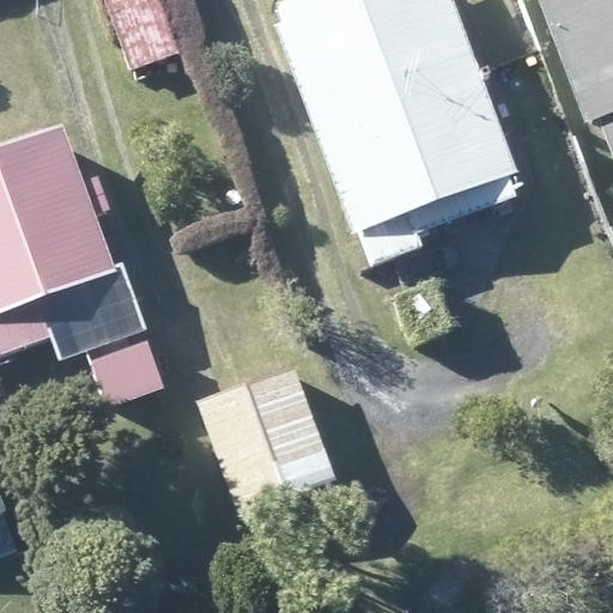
[(103,0),(131,71),(180,53),(159,0),(103,0)]
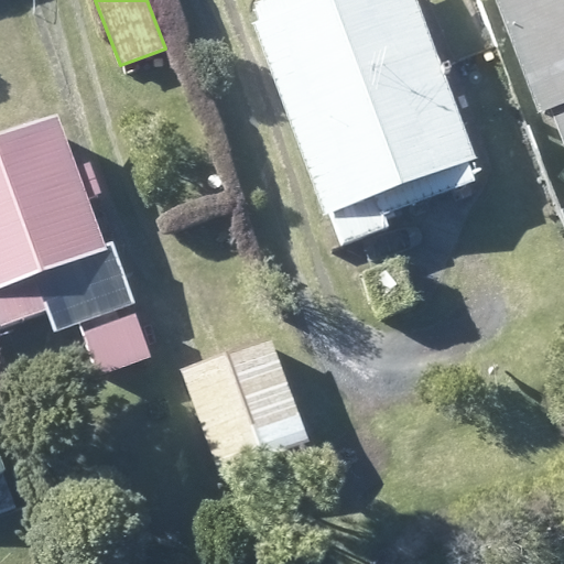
[(475,183),(474,177),(468,163),(476,160),(415,0),(266,0),(255,4),(260,22),(252,25),(324,216),(329,214),(343,246),(388,228),(384,217),(431,198),(475,183)]
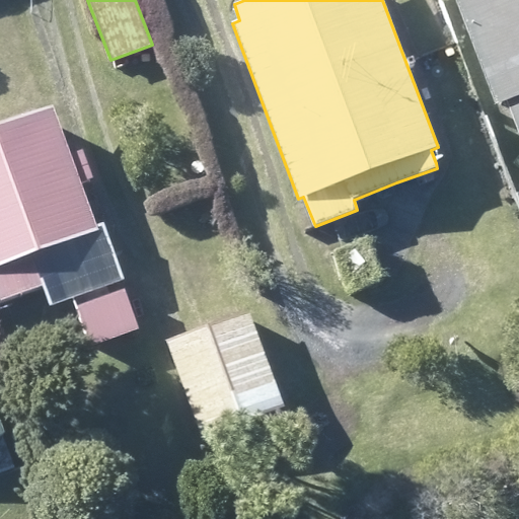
[(518,0),(454,0),(496,106),(502,103),(518,147),(518,0)]
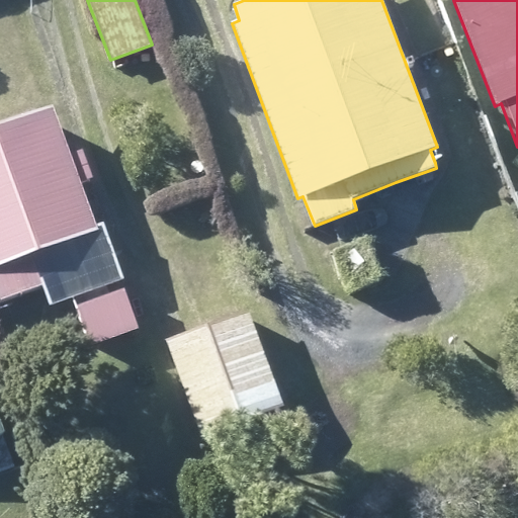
[(0,125),(0,300),(41,284),(50,306),(125,279),(104,222),(97,225),(54,107),(0,125)]
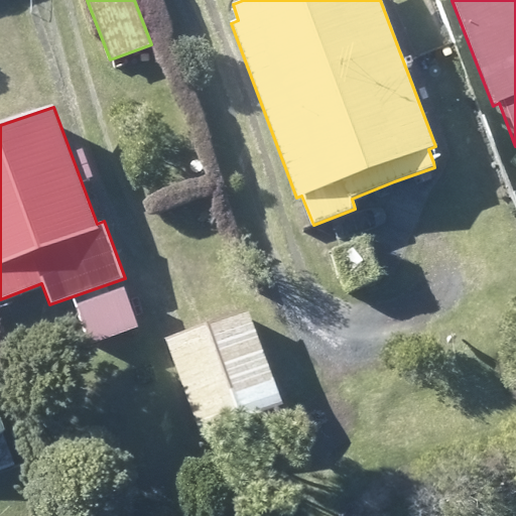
[(91,345),(138,328),(124,286),(77,303),(91,345)]
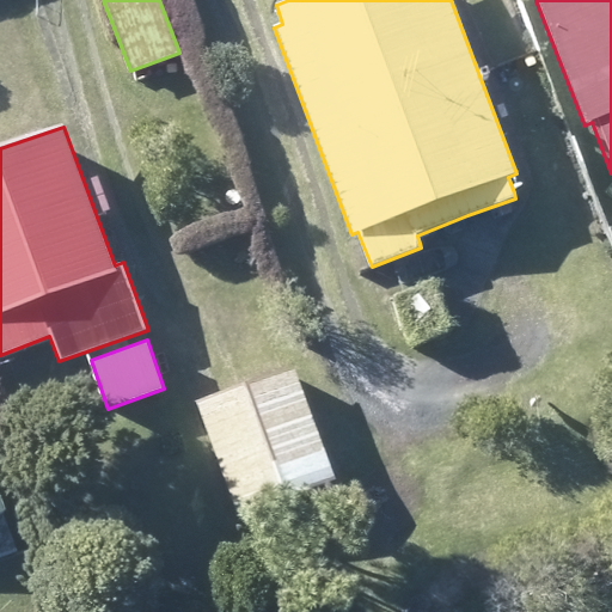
[(199,407),(238,515),(334,479),(293,371),(199,407)]
